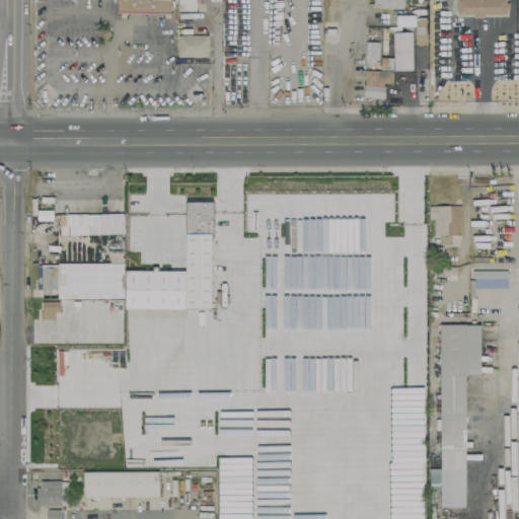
[(169,0),(116,0),(116,13),(169,14),(169,0)]
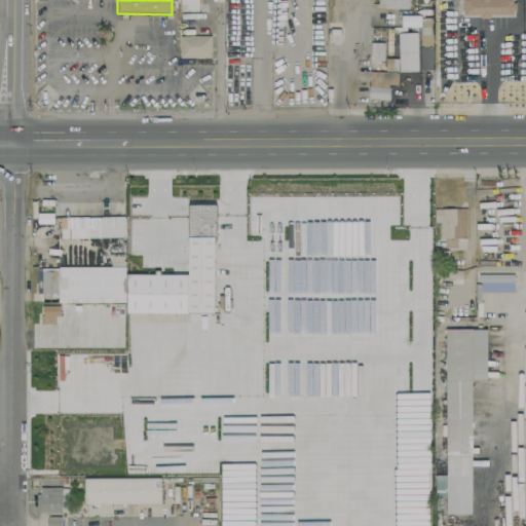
[(198,0),(179,0),(179,11),(198,11),(198,0)]
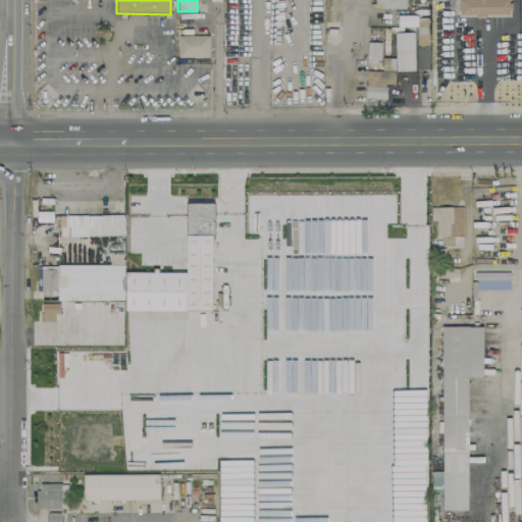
[(458,0),(459,16),(511,15),(511,1),(503,1),(503,0),(458,0)]
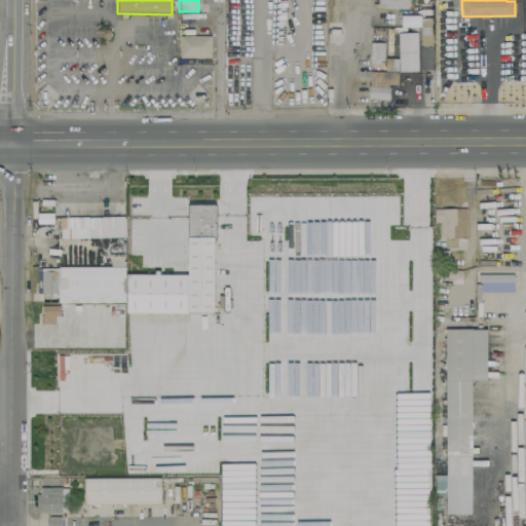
[(401,26),(419,27),(420,15),(402,15),(401,26)]
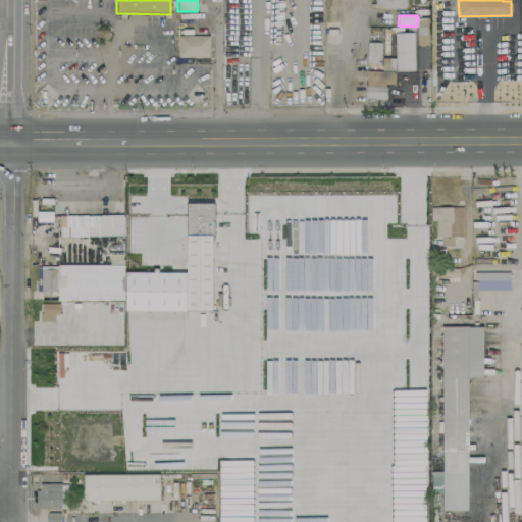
[(396,71),(414,70),(414,33),(395,33),(396,71)]
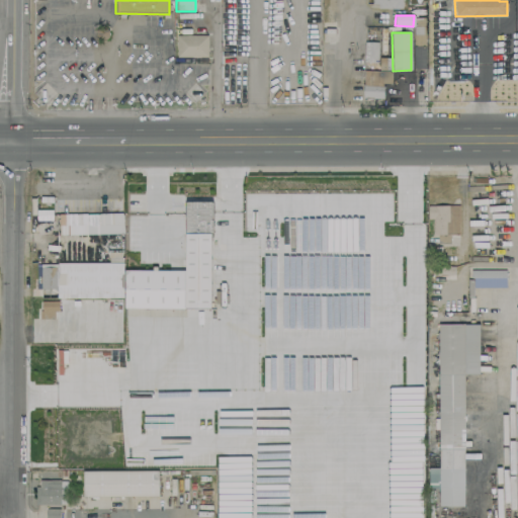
[(377,41),(364,41),(363,62),(377,62),(377,41)]
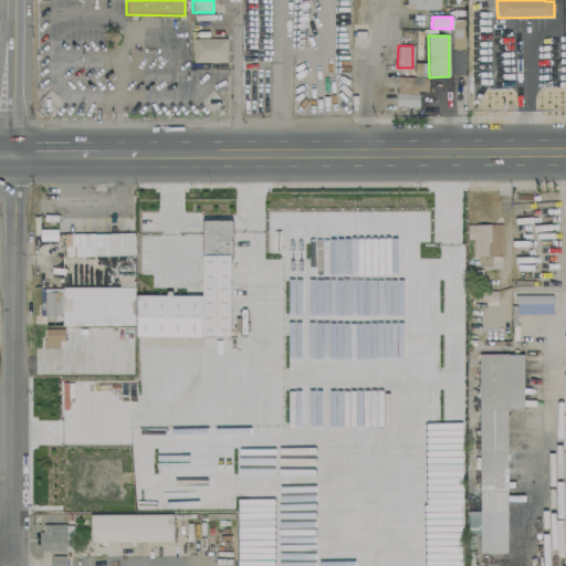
[(428,76),(428,62),(415,62),(415,76),(428,76)]
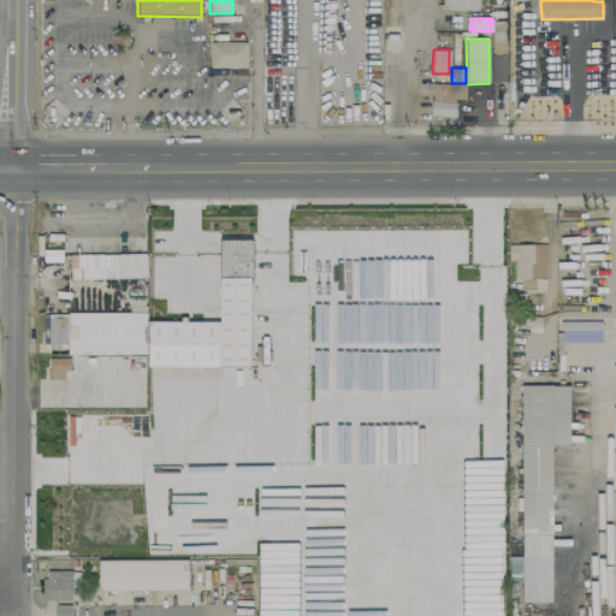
[(456,117),(456,99),(466,99),(466,84),(432,83),(431,117),(456,117)]
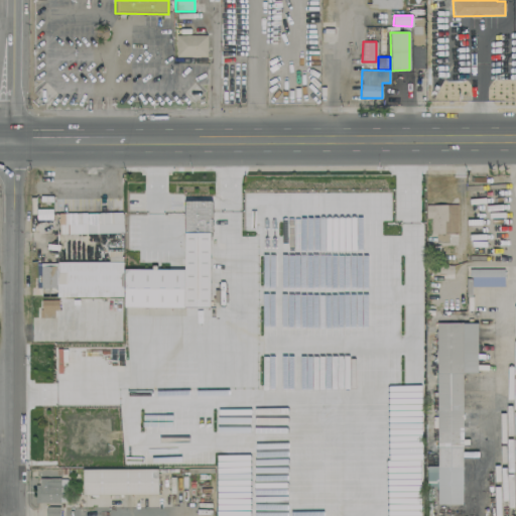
[(210,306),(210,201),(184,201),(184,269),(126,269),(126,307),(210,306)]
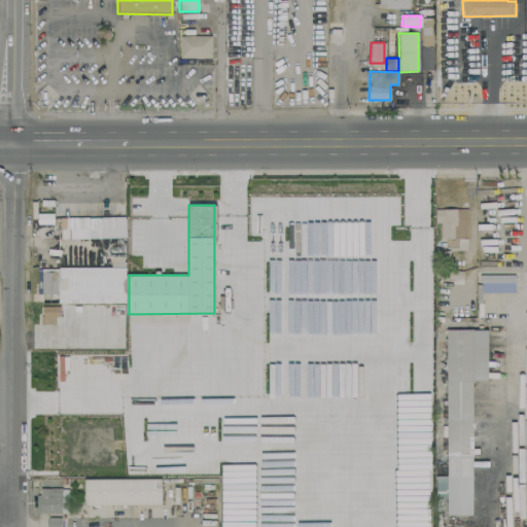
[(435,209),(434,223),(441,223),(441,239),(445,239),(445,247),(458,248),(458,239),(467,239),(468,209),(435,209)]
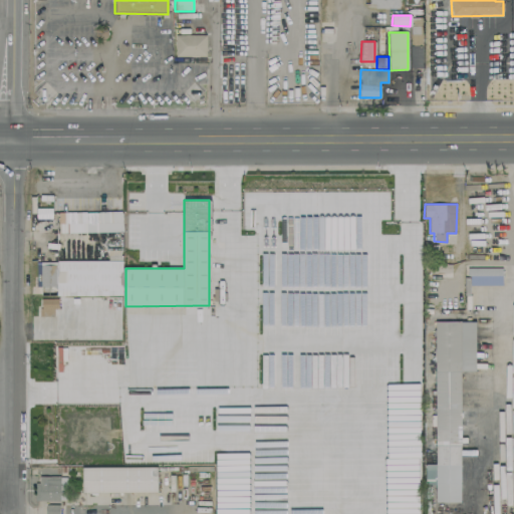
[(58,212),(58,233),(122,232),(122,211),(58,212)]
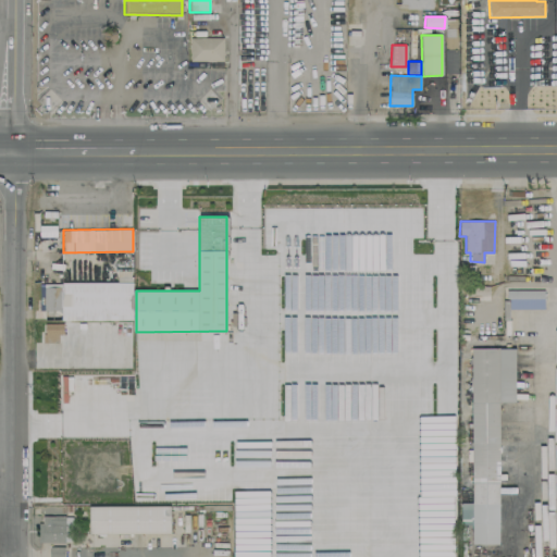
[(44,343),(61,343),(61,324),(45,323),(44,343)]
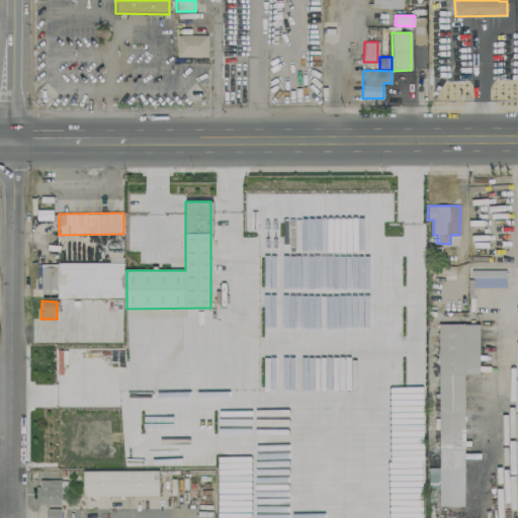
[(463,374),(479,374),(479,324),(437,324),(439,467),(428,468),(428,488),(439,488),(439,507),(464,506),(463,374)]
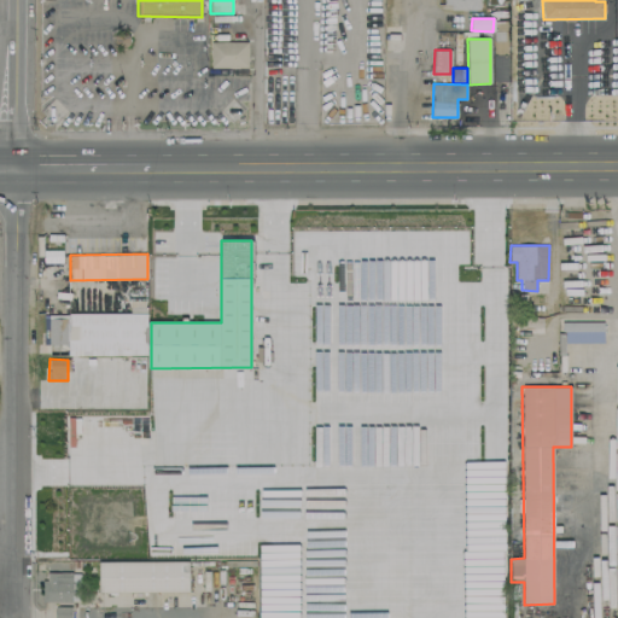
[(190,561),(99,561),(99,593),(190,592),(190,561)]
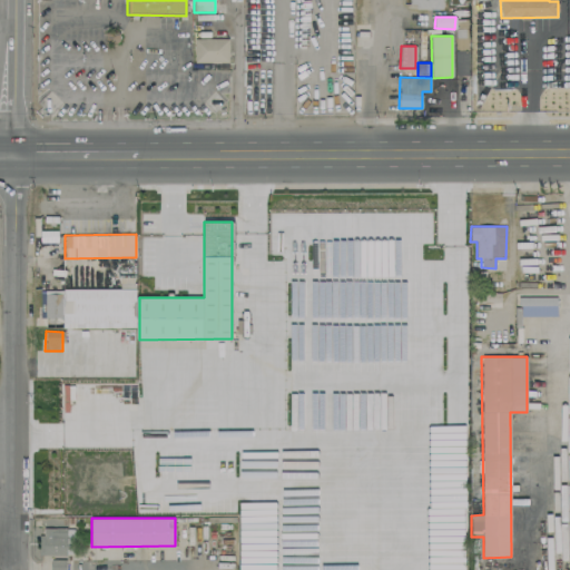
[(42,556),(70,554),(70,528),(42,528),(42,556)]
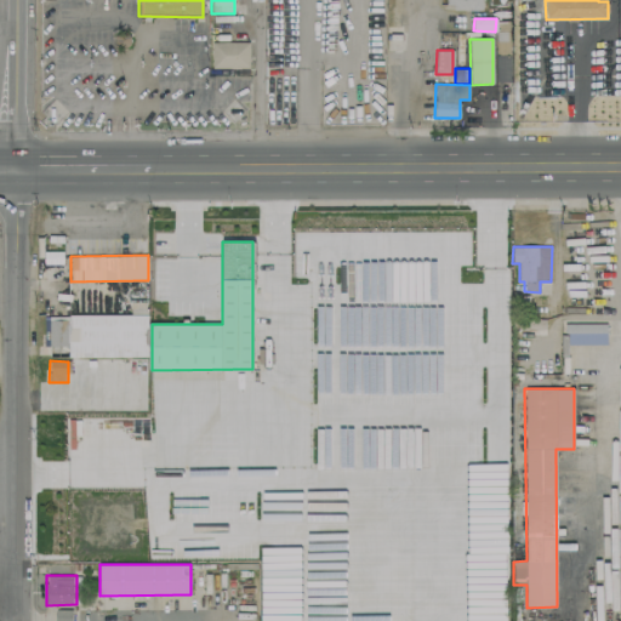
[(70,620),(72,610),(56,610),(55,620),(70,620)]
